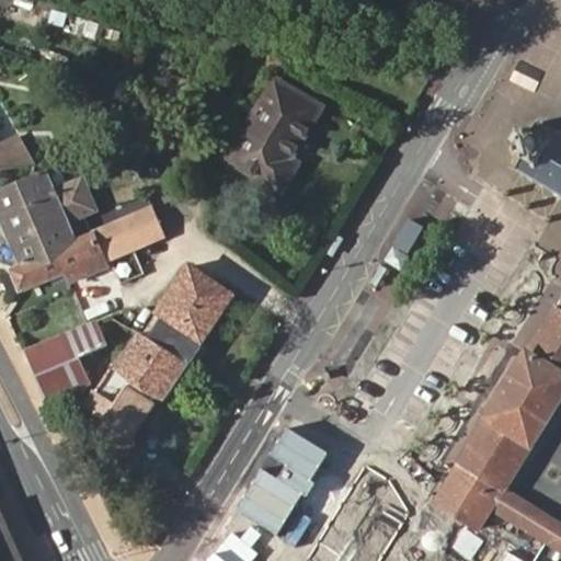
[(252,140),(236,168),(282,195),(300,163),(294,159),(322,109),(274,81),(242,135),(252,140)]
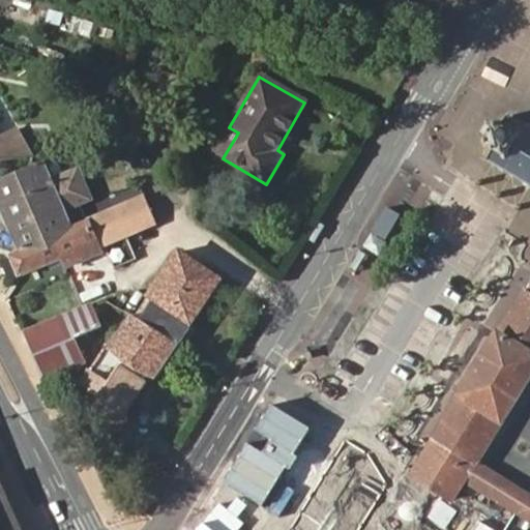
[(483,157),(529,185),(529,127),(509,115),(483,157)]
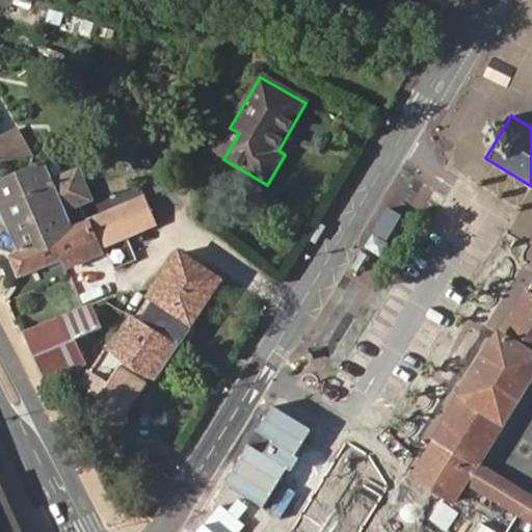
[(214,154),(223,159),(239,133),(230,128),(214,154)]
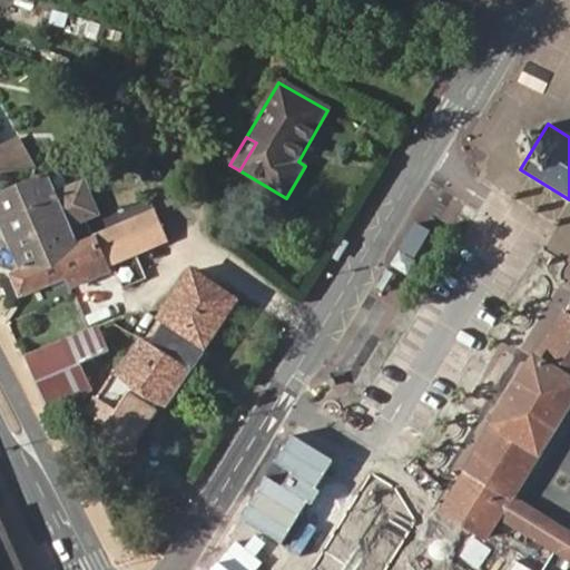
[(0,151),(11,172),(35,167),(19,140),(0,149),(0,151)]
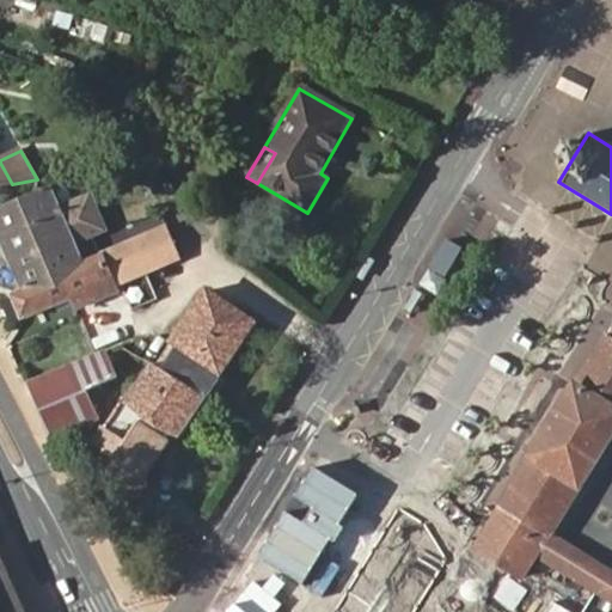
[(0,185),(12,184),(0,163),(0,185)]
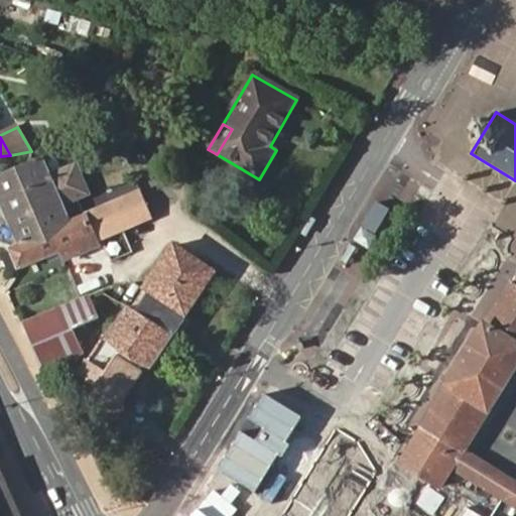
[(61,206),(89,194),(76,164),(49,175),(42,160),(0,177),(0,197),(11,224),(60,205),(61,206)]
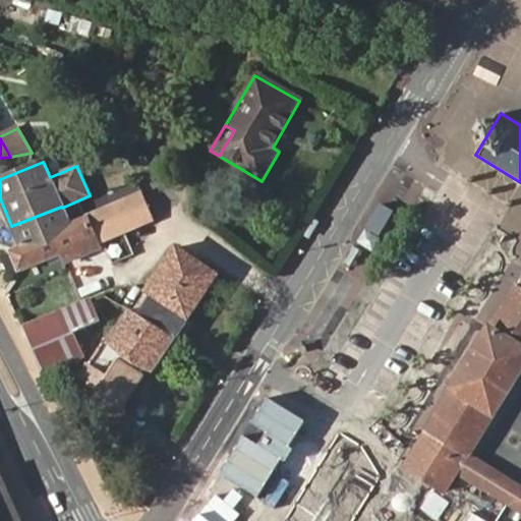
[(61,207),(11,226),(21,246),(9,251),(17,271),(30,265),(32,265),(60,252),(64,264),(81,255),(102,245),(100,241),(152,218),(140,194),(69,226),(62,208),(61,207)]
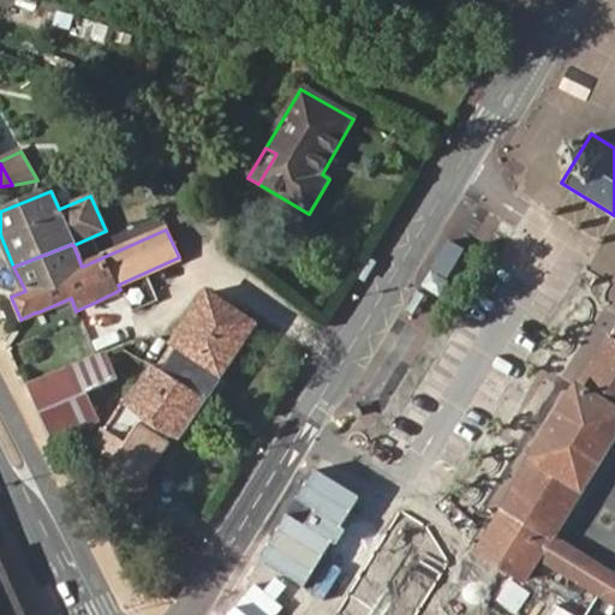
[(466,250),(448,239),(431,267),(449,276),(466,250)]
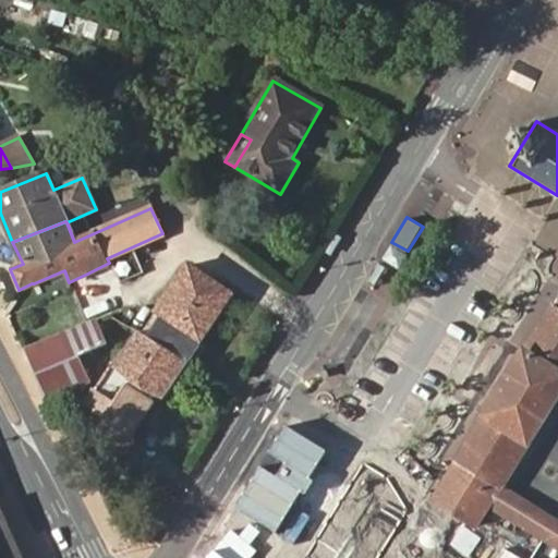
[(116,278),(109,263),(87,274),(95,288),(116,278)]
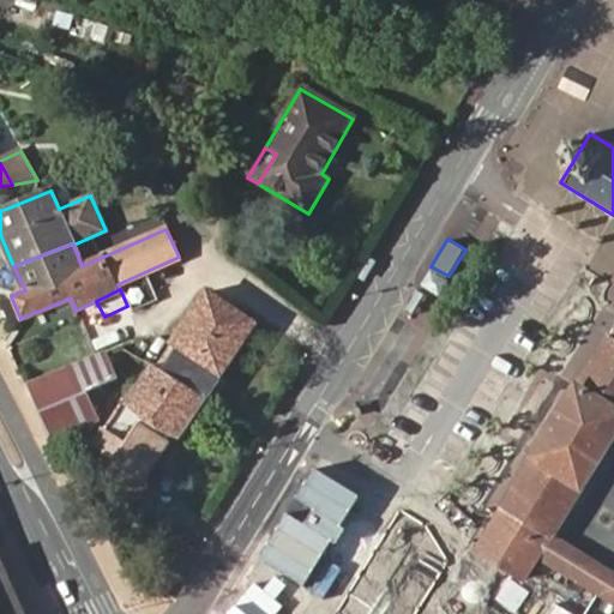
[(208,292),(156,367),(205,399),(257,323),(208,292)]
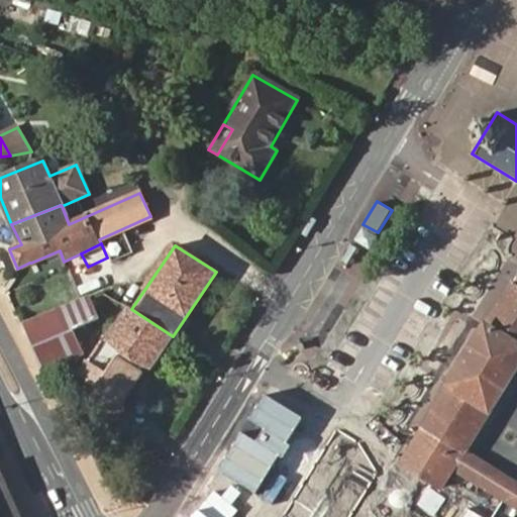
[(508,287),(373,514),(378,516),(427,516),(455,471),(468,451),(516,370),(516,292),(513,290),(508,287)]
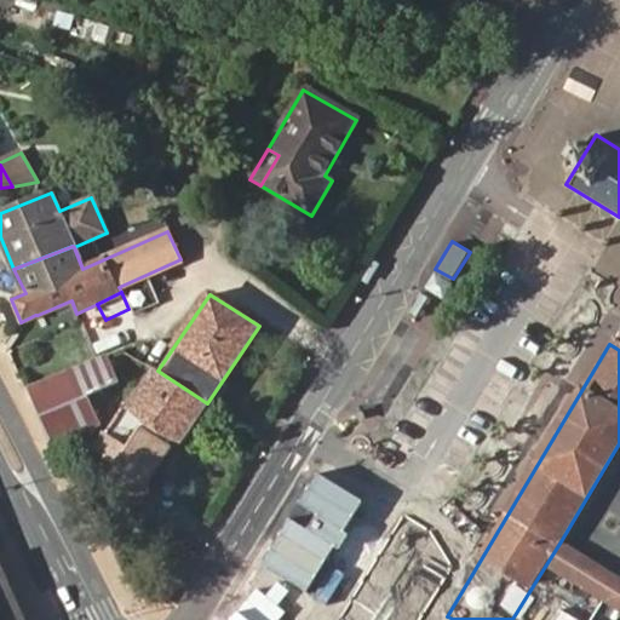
[(50,446),(62,441),(98,424),(87,396),(118,383),(108,359),(27,392),(50,446)]
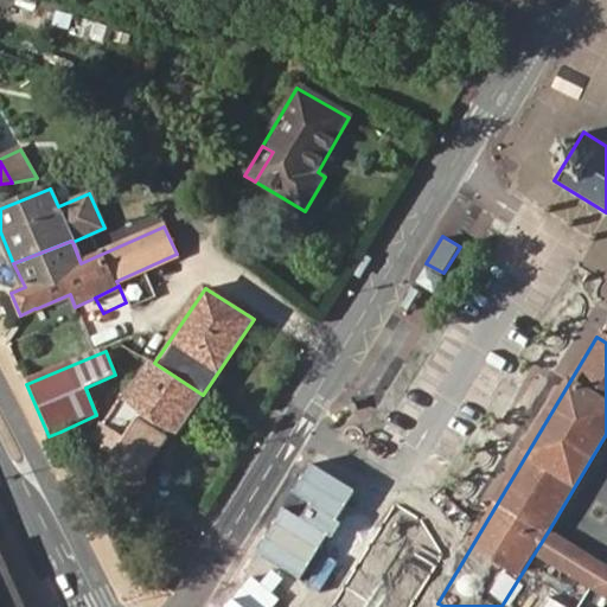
[(154,363),(152,360),(123,401),(121,401),(104,426),(103,425),(96,435),(116,449),(112,458),(141,477),(171,433),(176,436),(203,395),(154,363)]
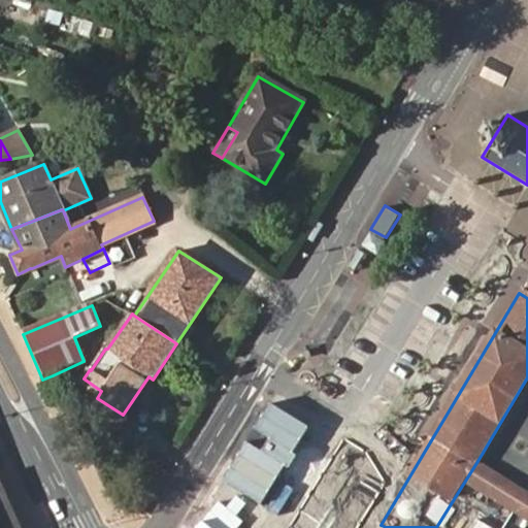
[(78,386),(97,398),(101,391),(84,378),(78,386)]
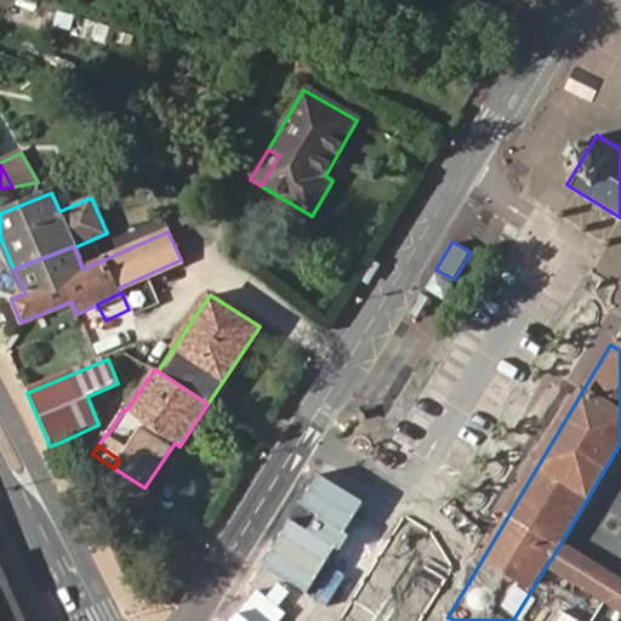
[(363,500),(315,472),(297,503),(317,514),(308,528),(290,518),(263,564),(311,591),(363,500)]
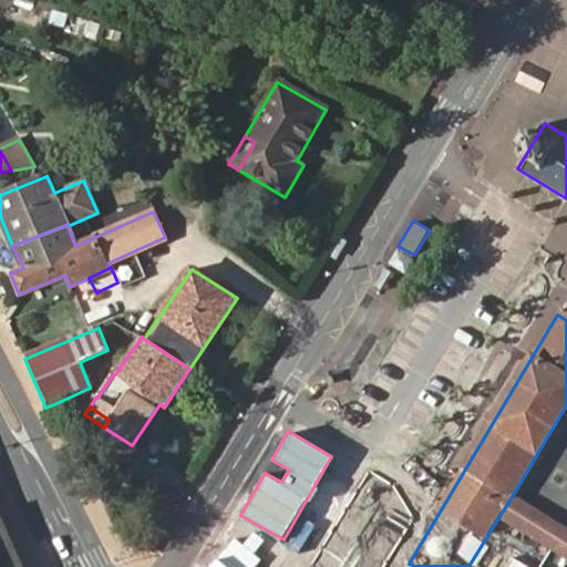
[(311,566),(385,566),(408,534),(413,516),(394,486),(370,471),(311,566)]
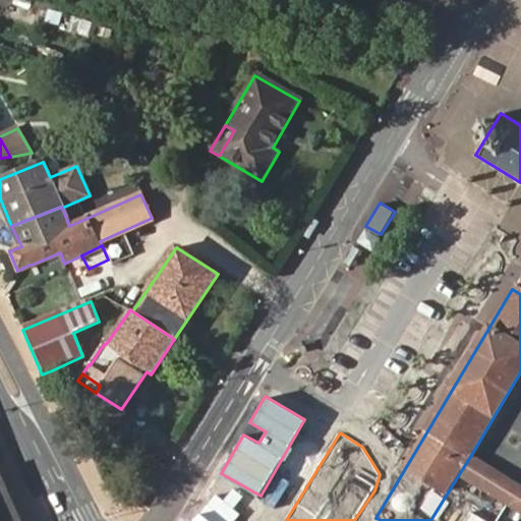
[(500,472),(471,455),(459,474),(487,491),(500,472)]
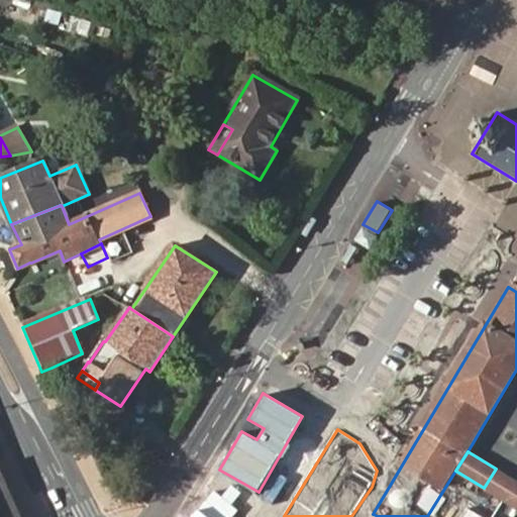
[(516,481),(496,469),(484,488),(516,506),(516,481)]
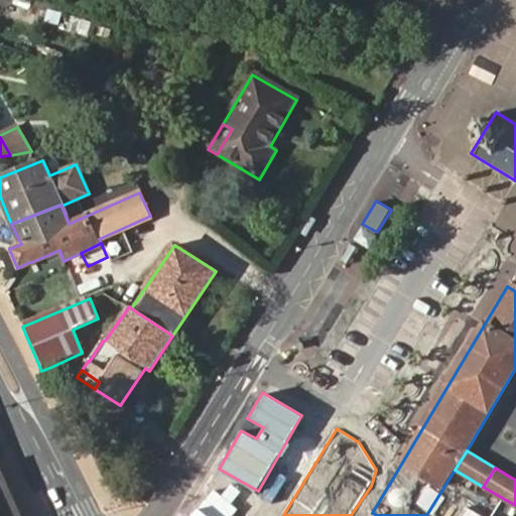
[(7,486),(0,469),(0,515),(20,515),(17,506),(7,486)]
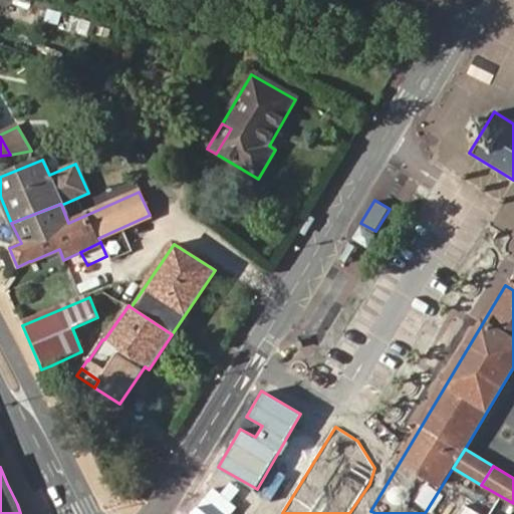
[(211,488),(189,513),(229,513),(235,507),(228,502),(237,490),(230,484),(220,495),(211,488)]
